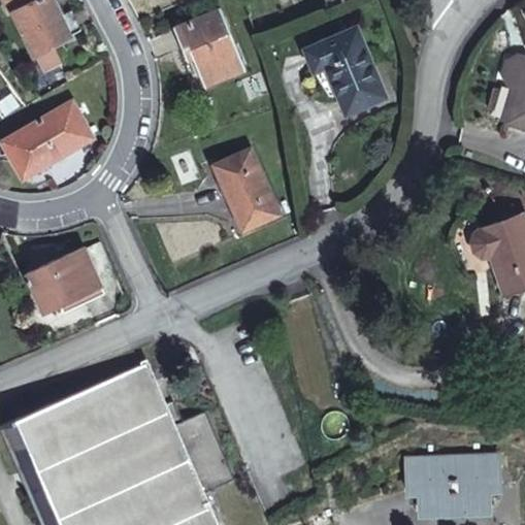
[(13,18),(34,58),(53,48),(68,40),(68,38),(59,22),(47,0),(1,0),(0,0),(0,5),(8,20),(13,18)]
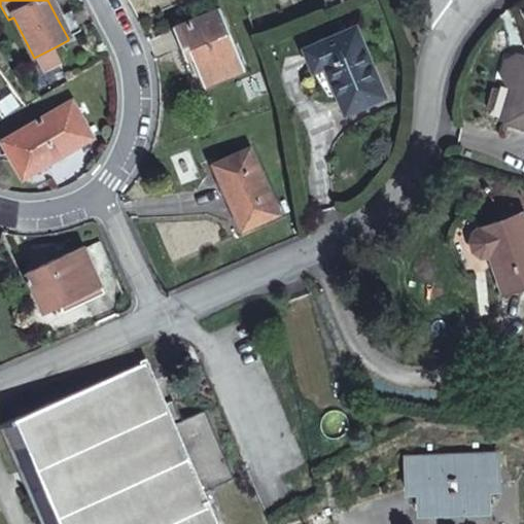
[(362,0),(328,0),(332,7),(333,10),(362,0)]
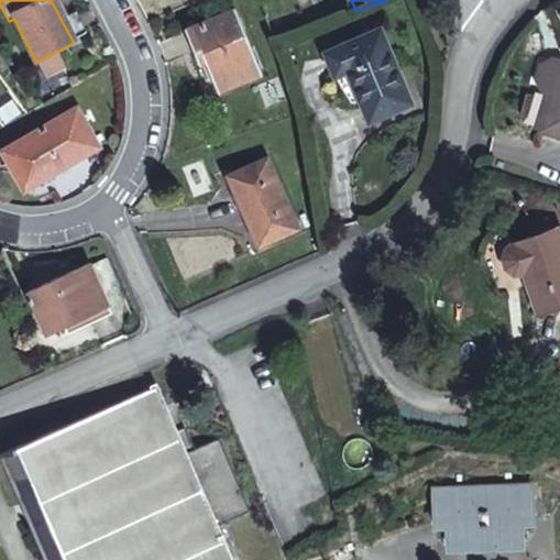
[(257,76),(233,11),(184,30),(196,63),(204,59),(215,91),(257,76)]
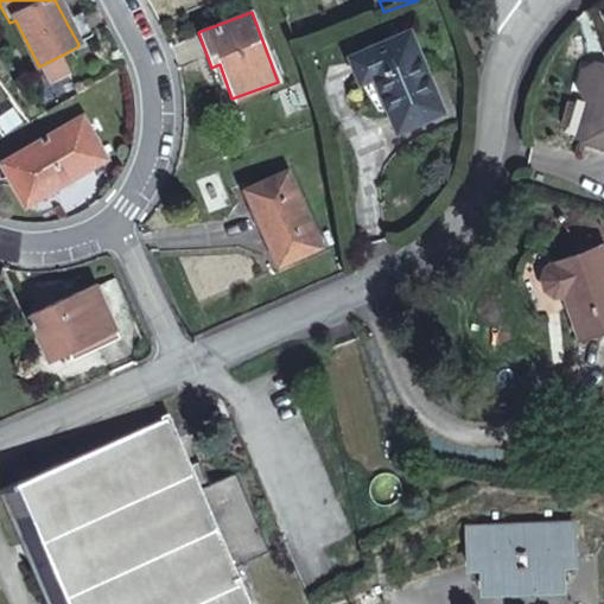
[(81,19),(68,25),(78,44),(90,38),(81,19)]
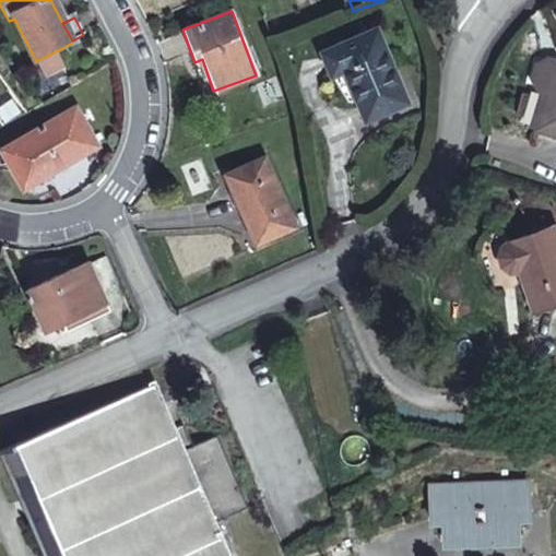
[(407,106),(376,33),(321,57),(330,81),(344,74),(366,125),(407,106)]
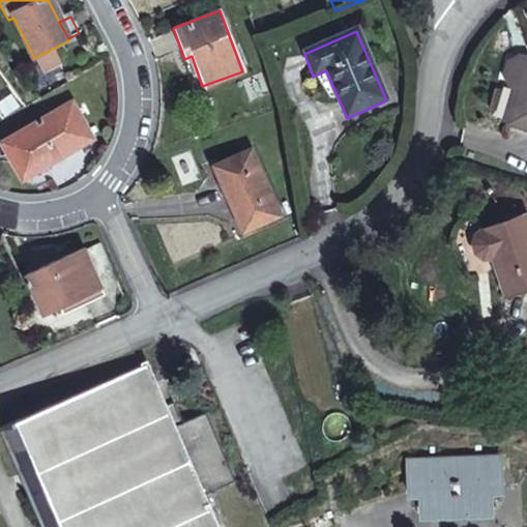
[(53,49),(34,58),(44,77),(62,66),(53,49)]
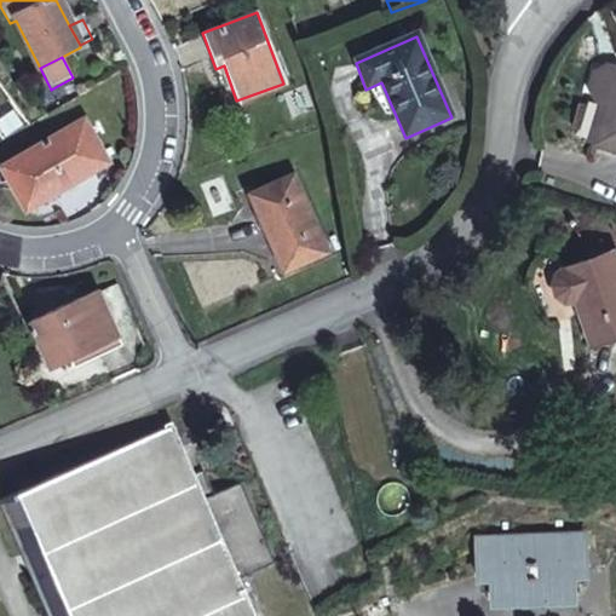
[(615,153),(615,69),(606,67),(593,75),(588,88),(597,102),(606,105),(593,147),(615,153)]
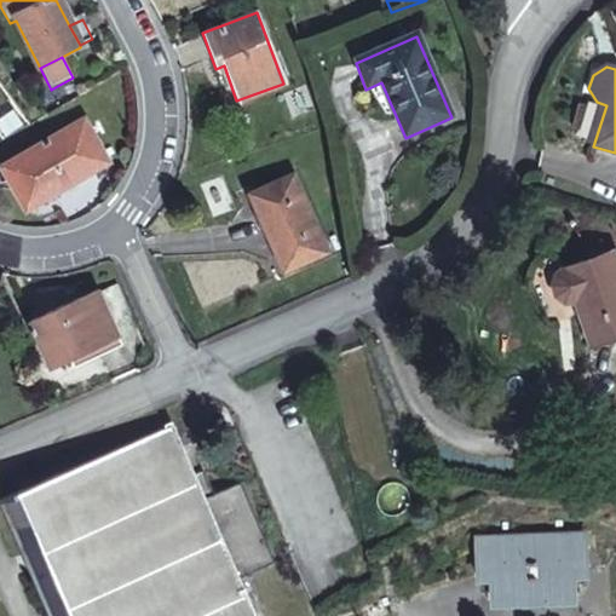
[(107,165),(81,121),(9,162),(35,206),(107,165)]
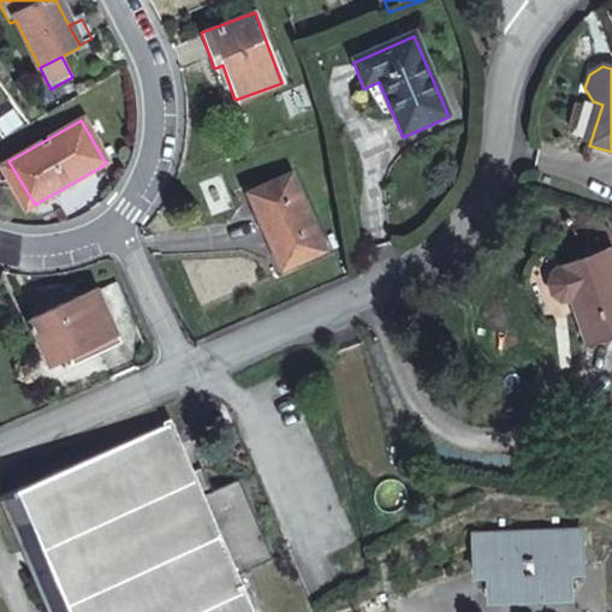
[(322,254),(290,177),(248,195),(281,272),(322,254)]
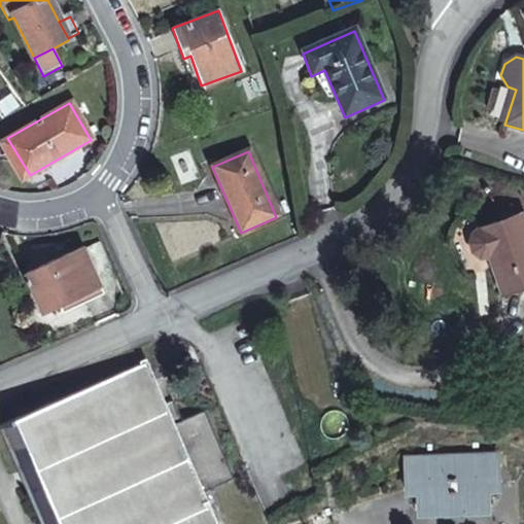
[(523,287),(523,223),(522,217),(483,230),(474,237),(472,246),(474,252),(481,257),(489,258),(502,295),(523,287)]
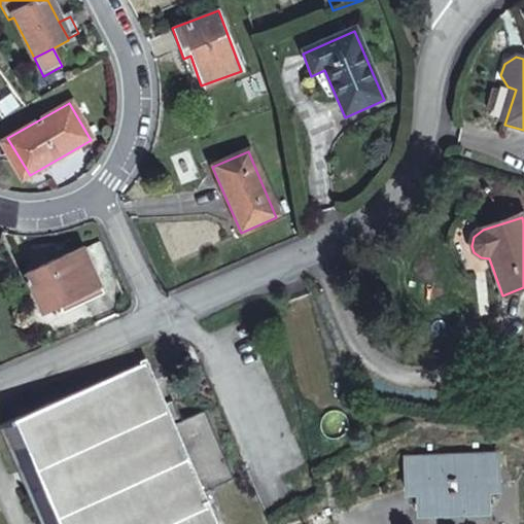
[(26,277),(43,314),(99,290),(92,274),(107,268),(98,247),(81,254),(80,251),(26,277)]
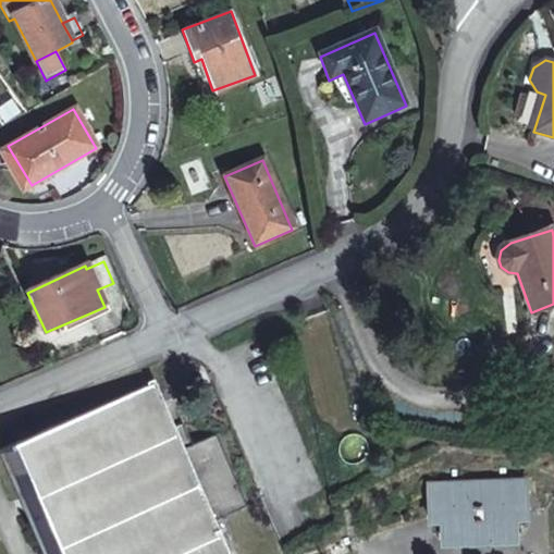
[(182,452),(151,384),(2,450),(48,553),(225,553),(211,521),(246,506),(217,436),(182,452)]
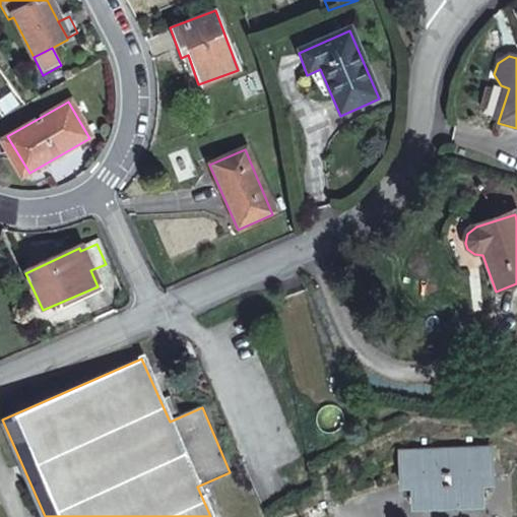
[(487,450),(397,455),(399,490),(410,489),(410,508),(478,505),(477,486),(488,486),(487,450)]
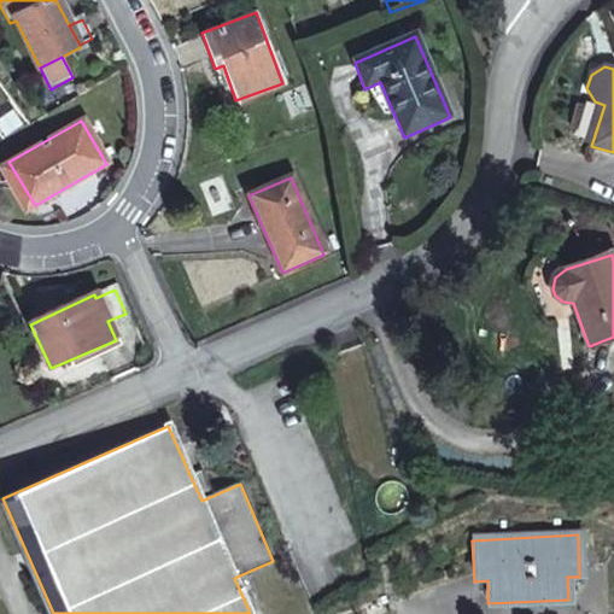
All buildings are outlined.
